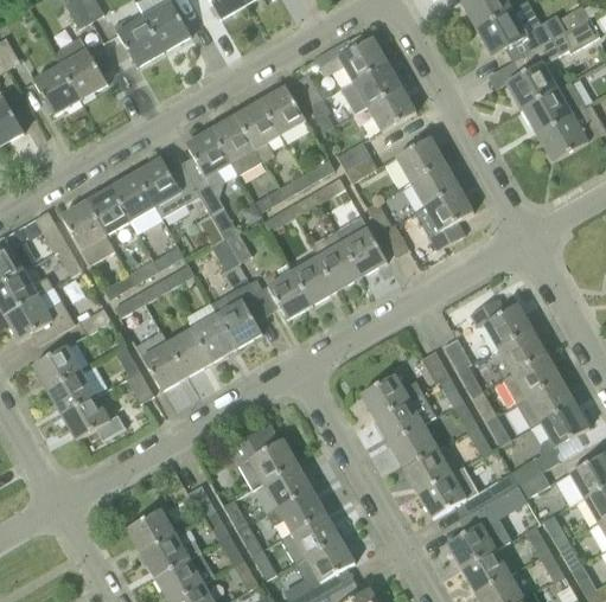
[(80,27),(93,20),(81,0),(70,0),(65,2),(80,27)]
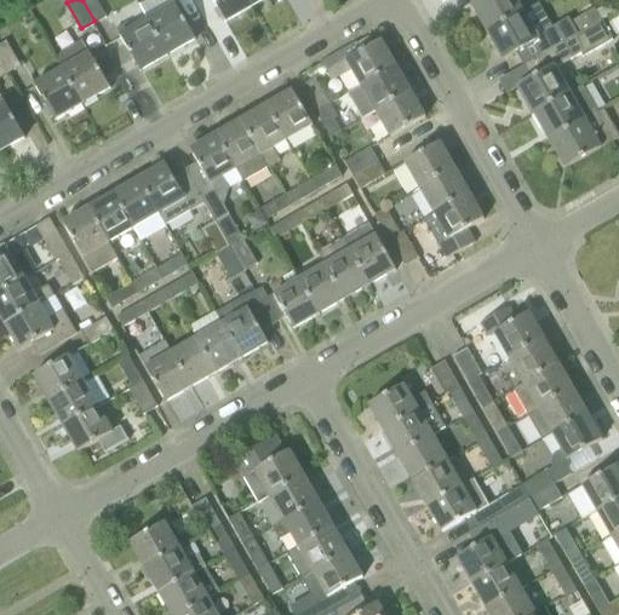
[(82,0),(95,21),(105,15),(97,0),(82,0)]
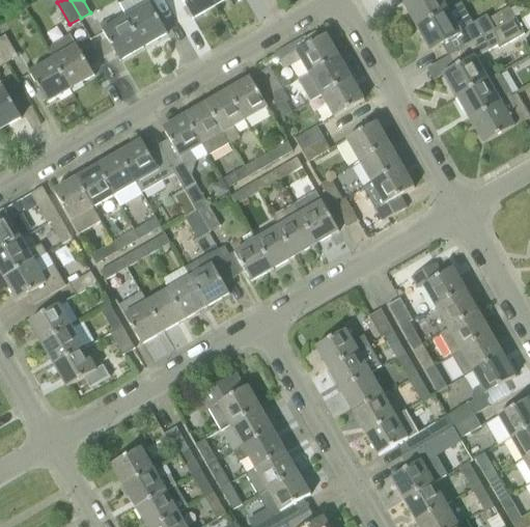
[(127,12),(143,44),(167,30),(150,0),(148,0),(119,0),(127,12)]
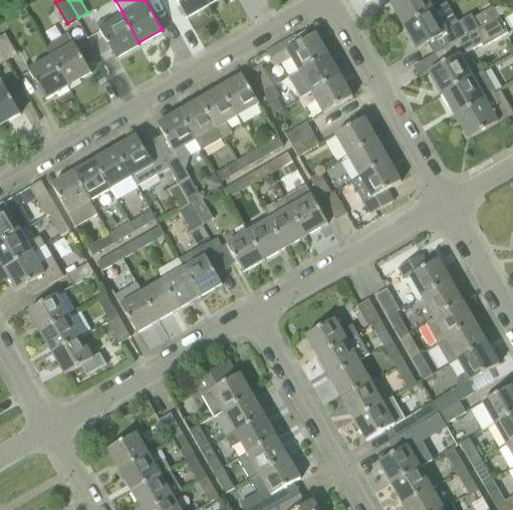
[(210,1),(209,0),(178,0),(187,14),(210,1)]
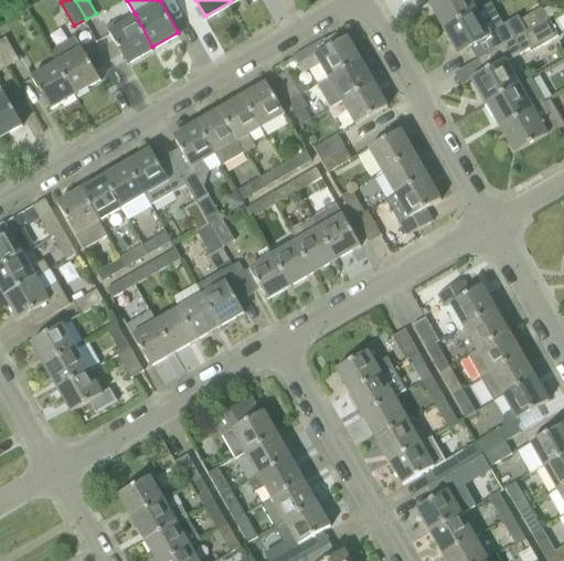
[(445,25),(477,7),(472,0),(429,0),(445,25)]
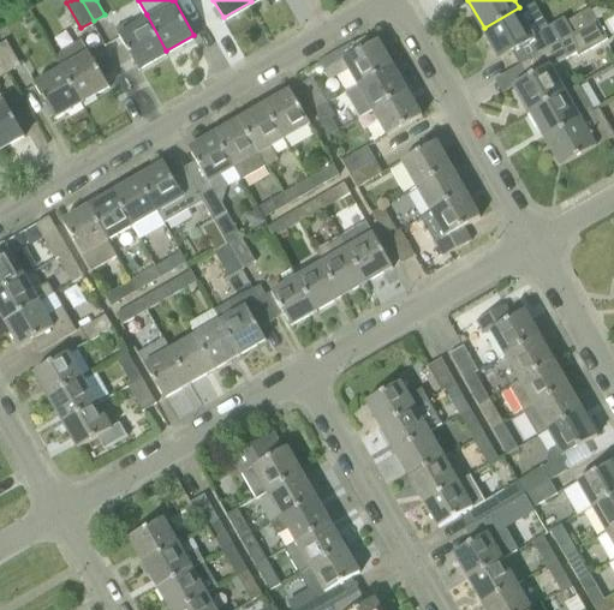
[(571,31),(596,17),(589,5),(564,19),(571,31)]
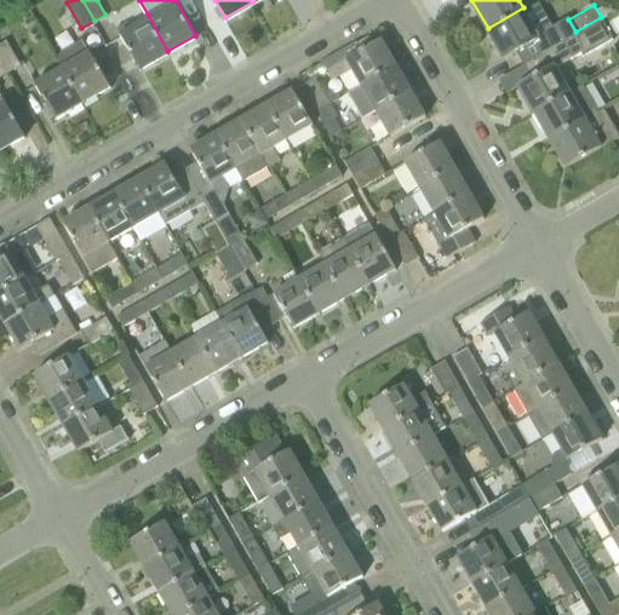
[(523,62),(555,44),(548,30),(539,35),(523,7),(488,28),(504,56),(516,49),(523,62)]
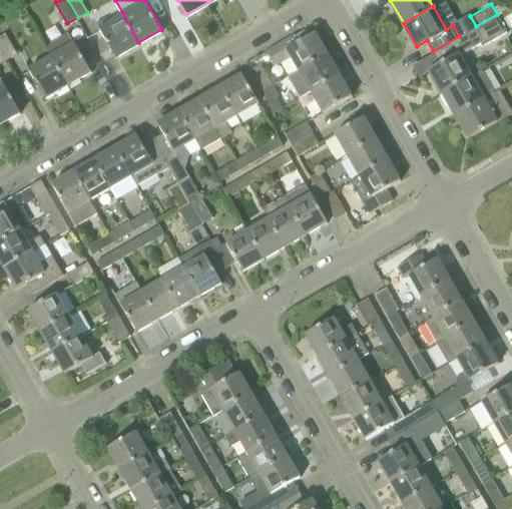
[(115,55),(138,42),(122,12),(98,25),(115,55)]
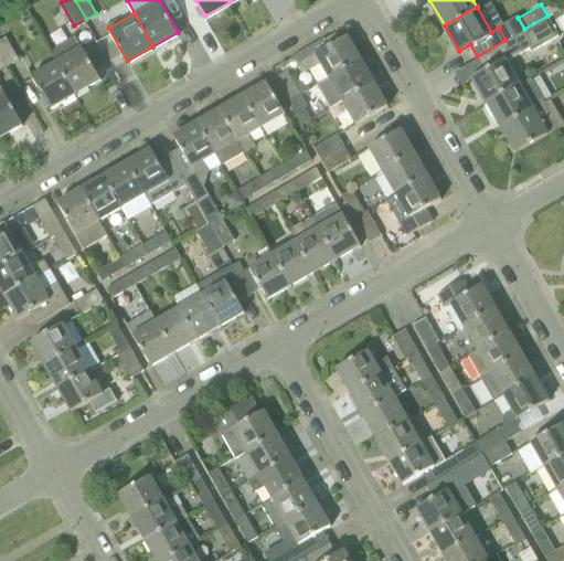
[(487,98),(520,81),(506,56),(529,43),(531,46),(557,31),(547,16),(524,29),(506,40),(477,56),(483,67),(472,74),(487,98)]
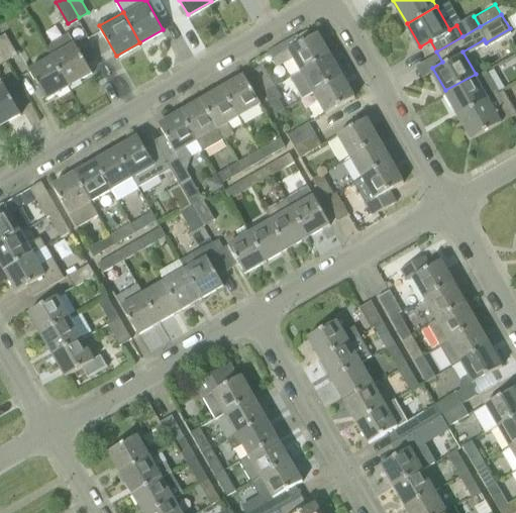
[(300,69),(329,52),(317,30),(314,32),(311,26),(297,34),(296,33),(269,49),(277,65),(293,55),(300,69)]
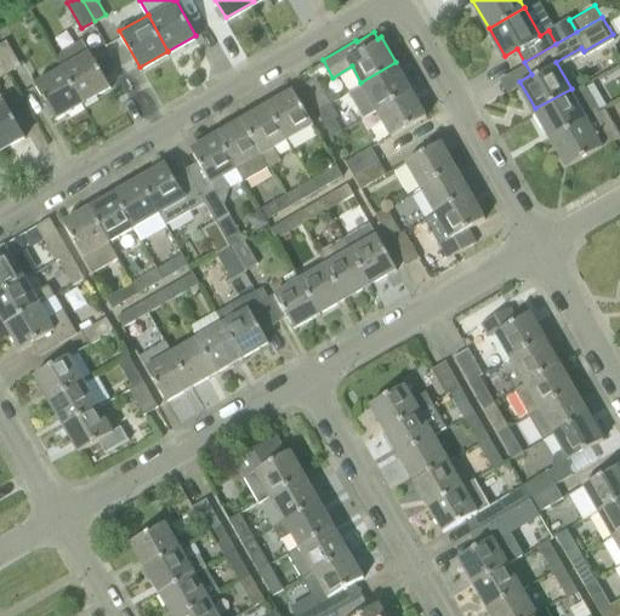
[(0,55),(9,69),(21,62),(6,38),(0,41),(0,55)]
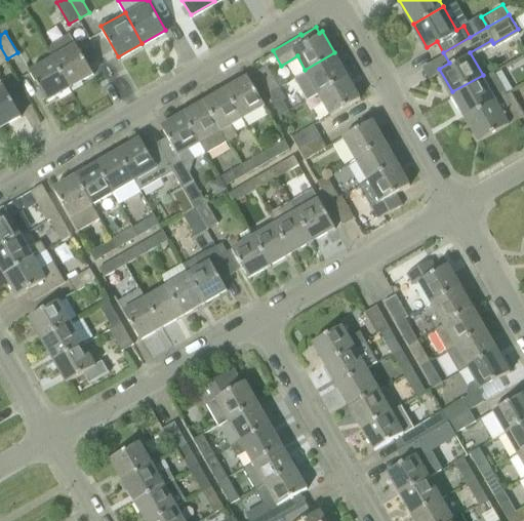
[(51,54),(70,84),(93,71),(76,41),(51,54)]
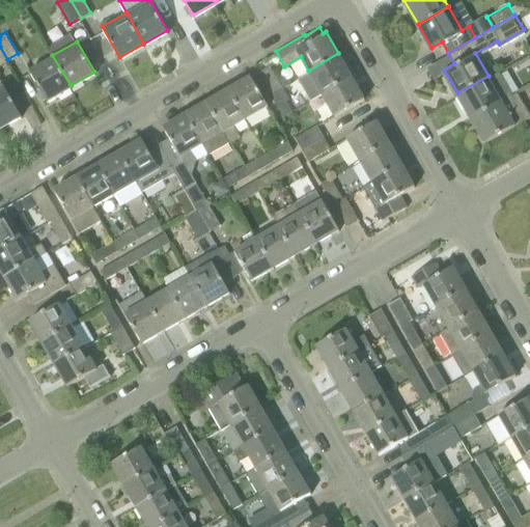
[(312,98),(321,92),(351,76),(338,53),(308,71),(300,76),(312,98)]
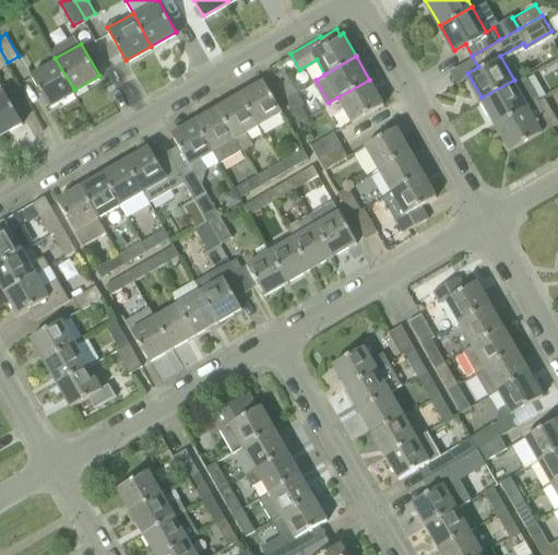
[(49,104),(74,90),(55,58),(30,72),(49,104)]
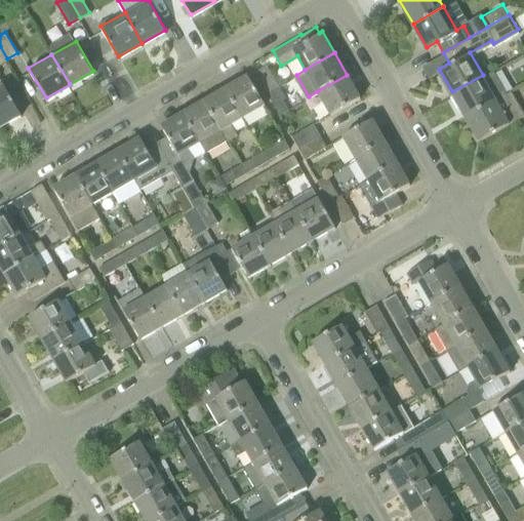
[(276,87),(279,85),(266,63),(254,70),(268,92),(276,87)]
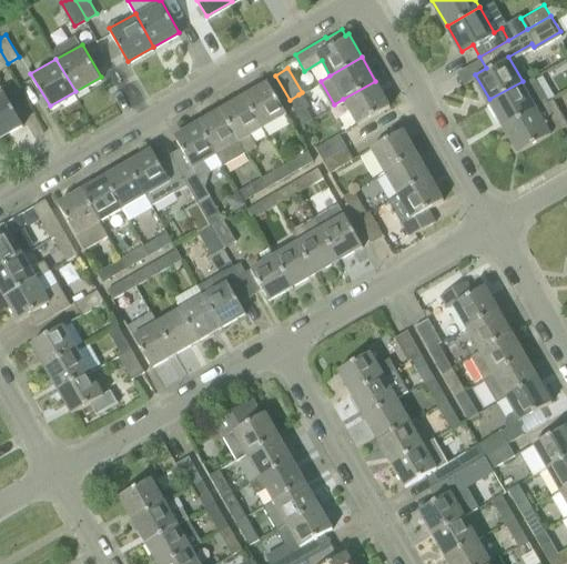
[(503,124),(548,99),(534,74),(523,81),(489,99),(503,124)]
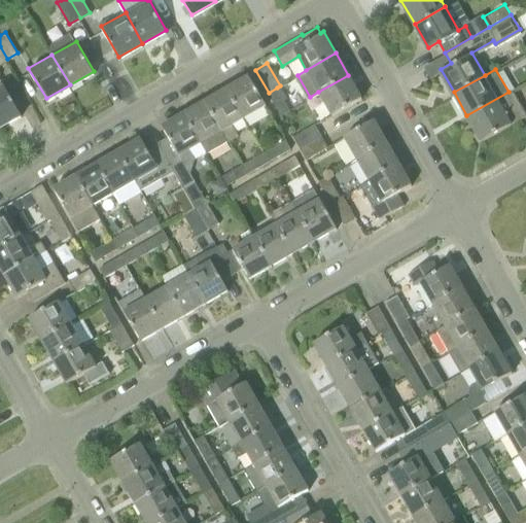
[(244,116),(266,104),(248,73),(226,85),(244,116)]
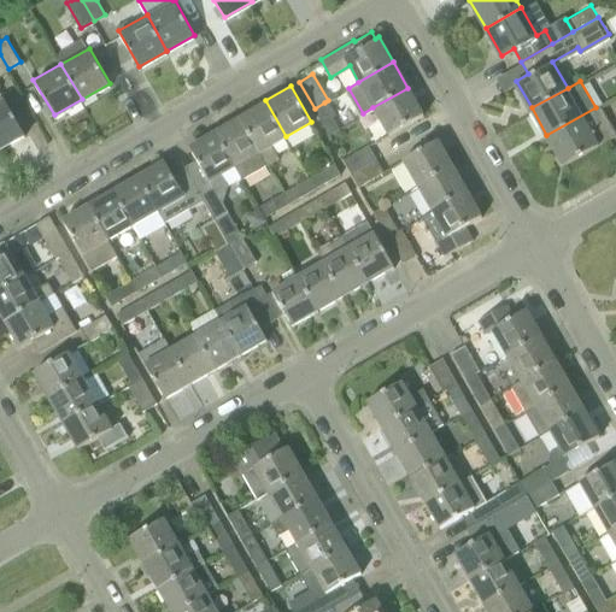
[(373,107),(388,133),(423,113),(408,88),(373,107)]
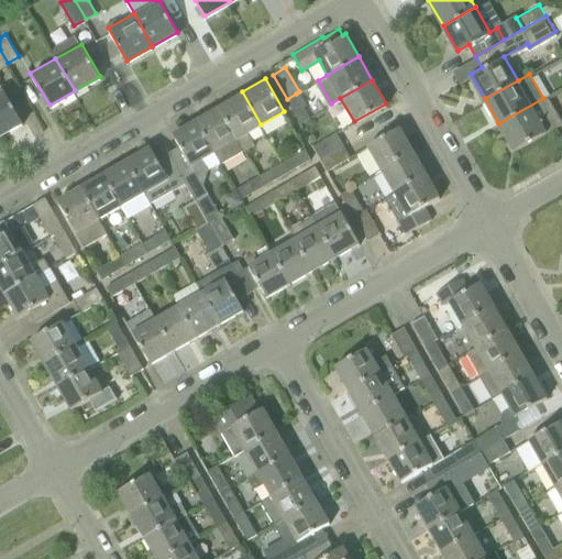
[(0,133),(22,121),(3,88),(0,90),(0,133)]
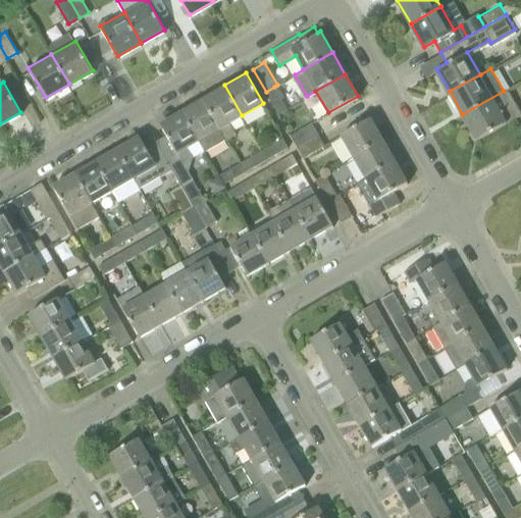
[(230,122),(242,115),(224,85),(203,98),(225,138),(236,132),(230,122)]
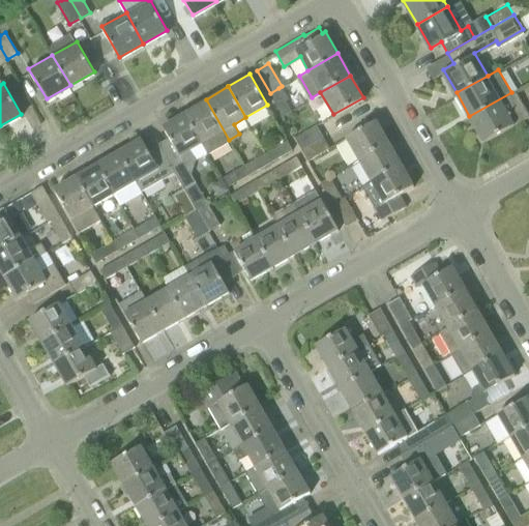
[(283,114),(291,109),(278,88),(270,93),(283,114)]
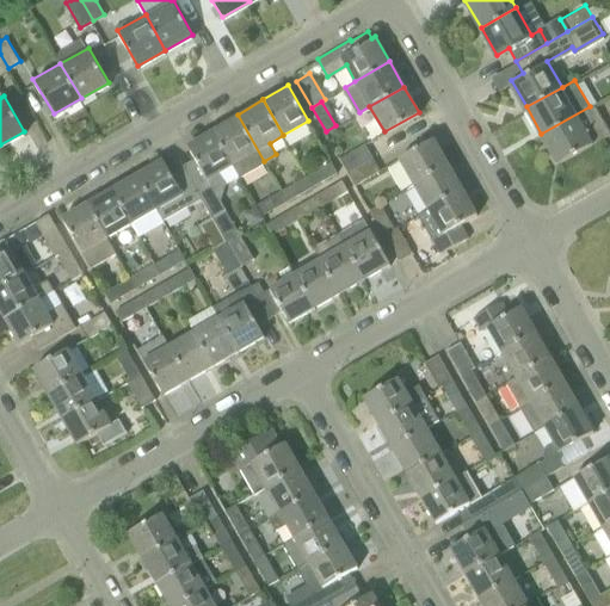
[(590,106),(541,134),(558,162),(593,142),(592,141),(609,133),(593,105),(590,106)]
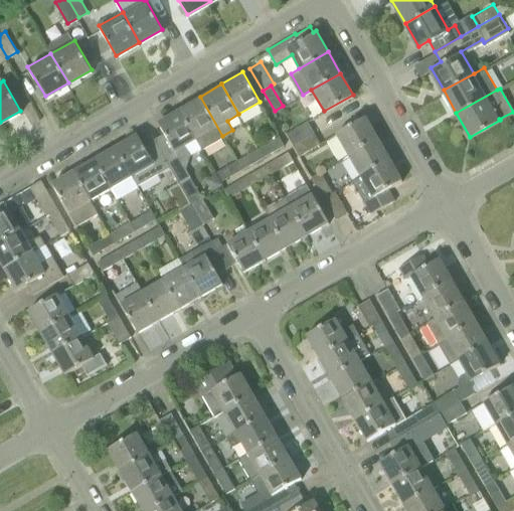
[(202,147),(222,136),(200,97),(179,109),(196,139),(197,138),(202,147)]
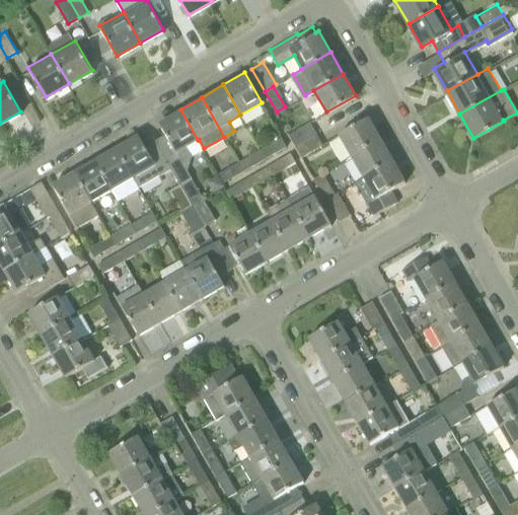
[(170,166),(179,182),(192,175),(188,168),(192,154),(187,146),(198,140),(180,109),(159,122),(165,133),(155,139),(170,166)]
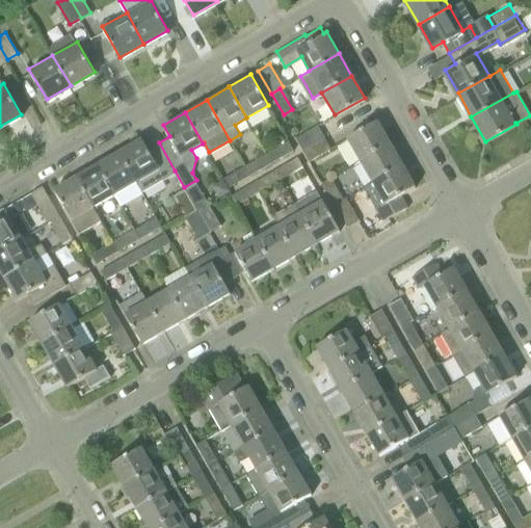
[(360,158),(390,141),(376,119),(347,136),(360,158)]
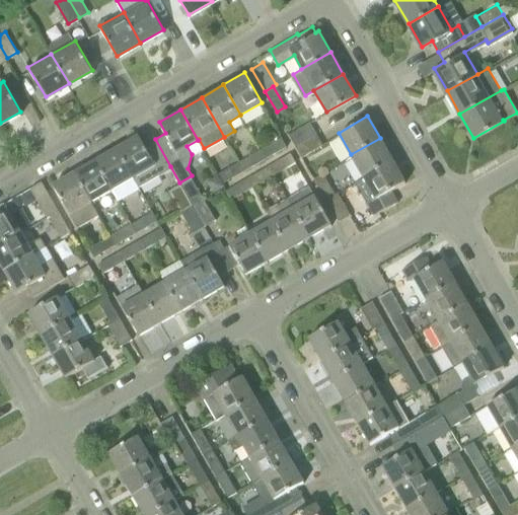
[(288,133),(295,146),(316,134),(309,121),(288,133)]
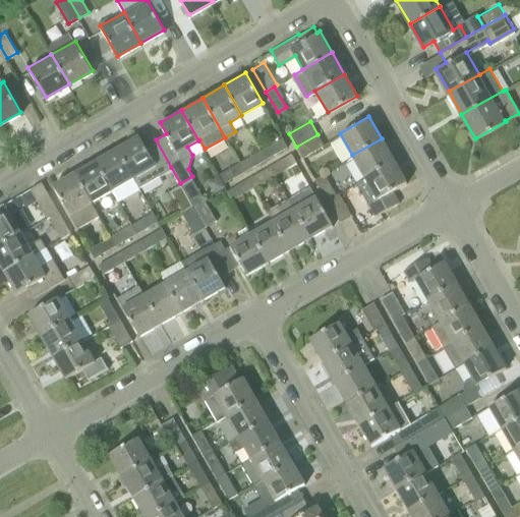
[(138,186),(171,167),(156,139),(145,146),(138,134),(116,148),(133,177),(138,186)]
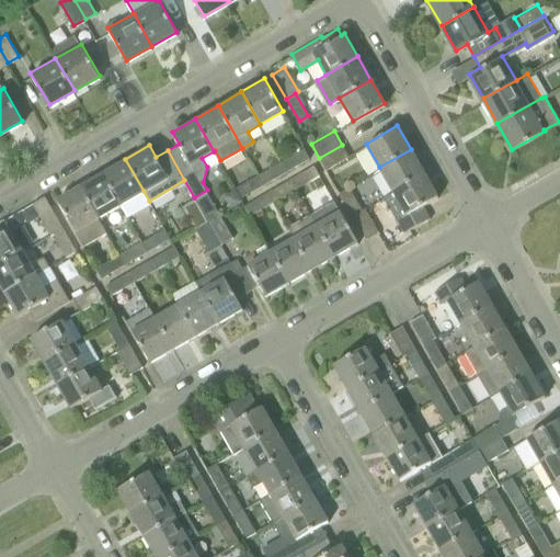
[(319,158),(326,168),(347,155),(342,145),(319,158)]
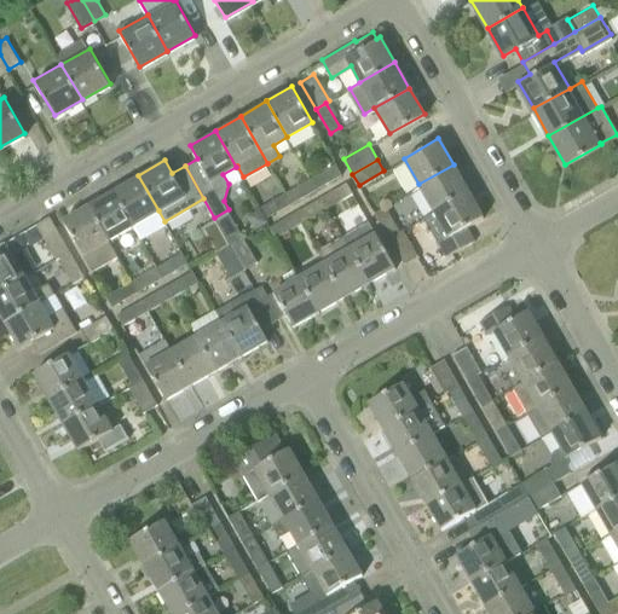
[(309,177),(316,187),(341,173),(335,162),(309,177)]
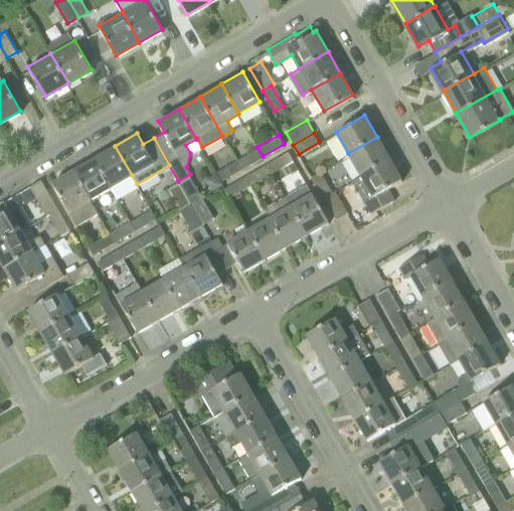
[(360,174),(389,158),(377,137),(348,153),(360,174)]
